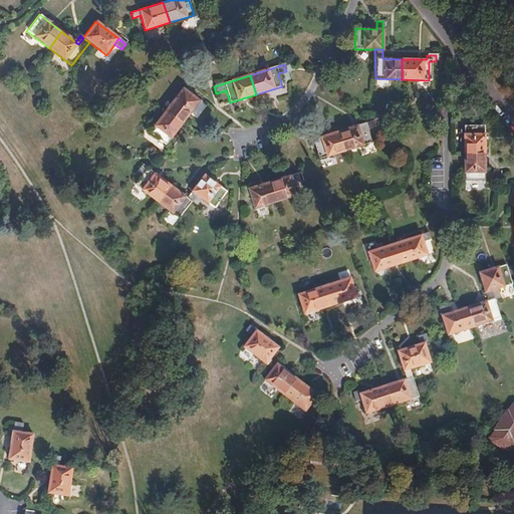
[(182,88),(165,110),(181,123),(198,101),(182,88)]
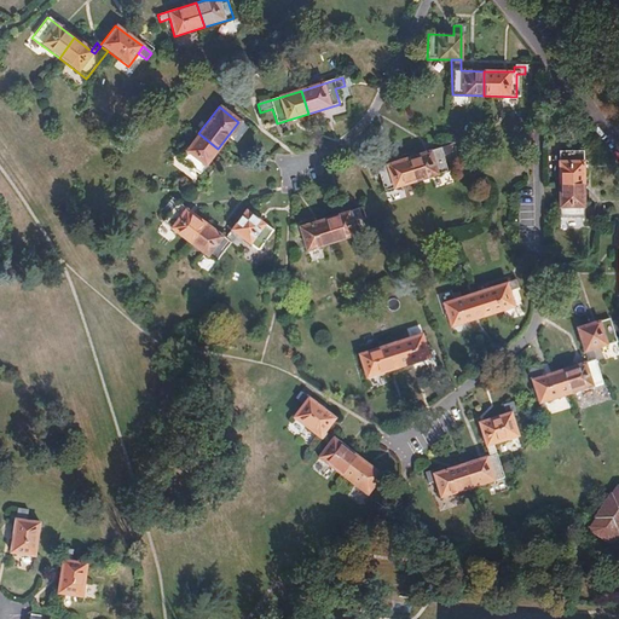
[(238,143),(248,126),(239,121),(230,137),(238,143)]
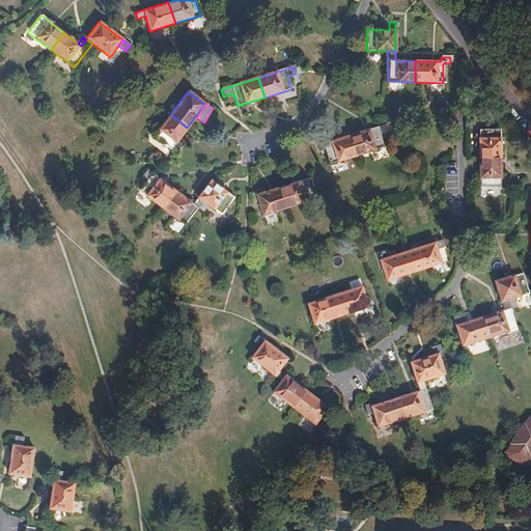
[(187,128),(170,114),(152,137),(169,149),(187,128)]
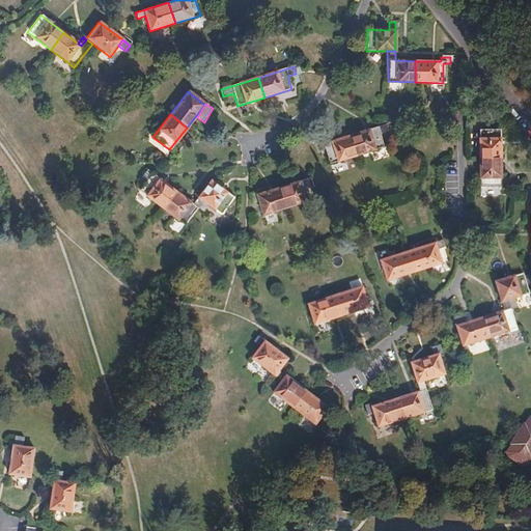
[(386,124),(376,127),(379,133),(387,130),(386,124)]
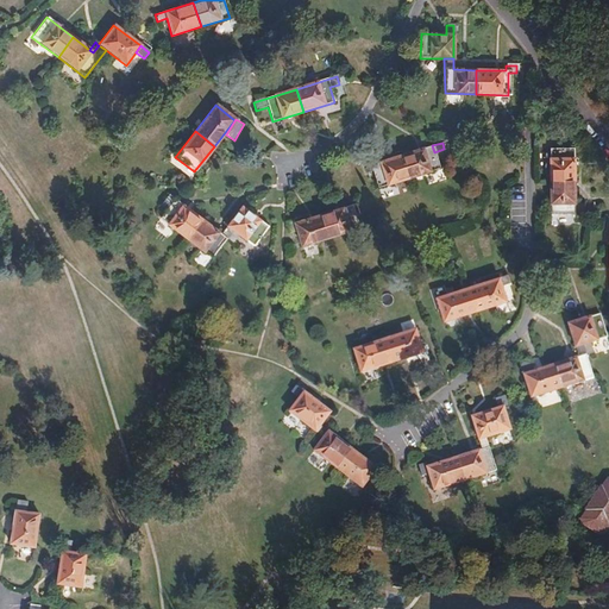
[(432,145),(401,156),(409,179),(439,169),(434,152),(432,145)]
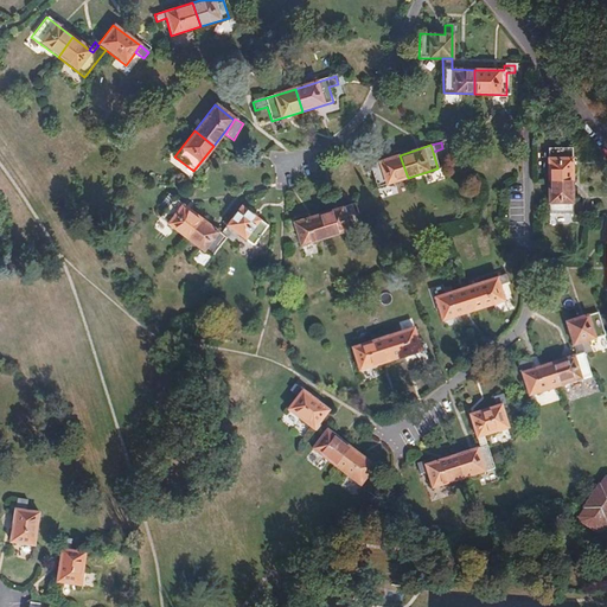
[(573,181),(572,148),(547,148),(548,181),(573,181)]
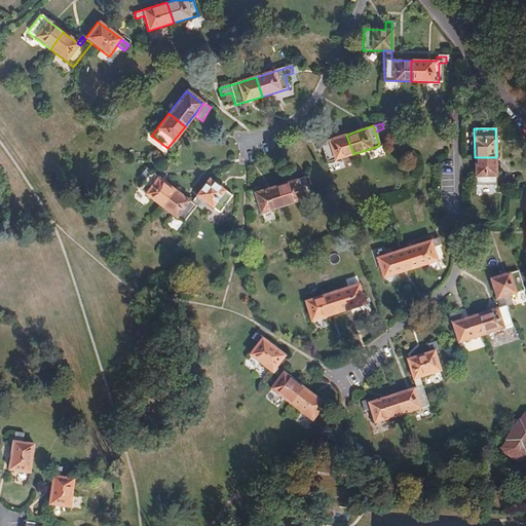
[(346,135),(325,141),(320,142),(322,148),(326,162),(353,154),(346,135)]
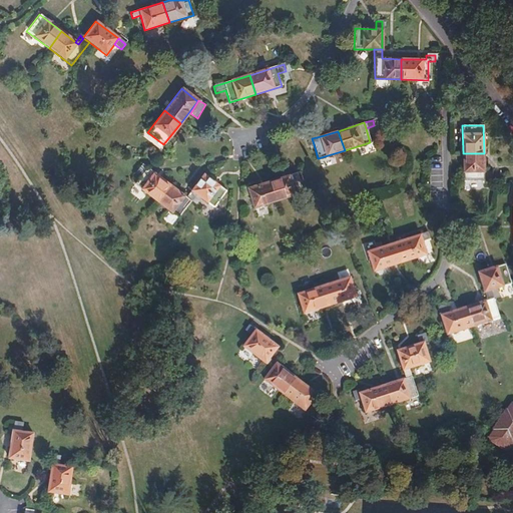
[(312,138),(317,137),(315,132),(305,135),(308,145),(314,144),(312,138)]
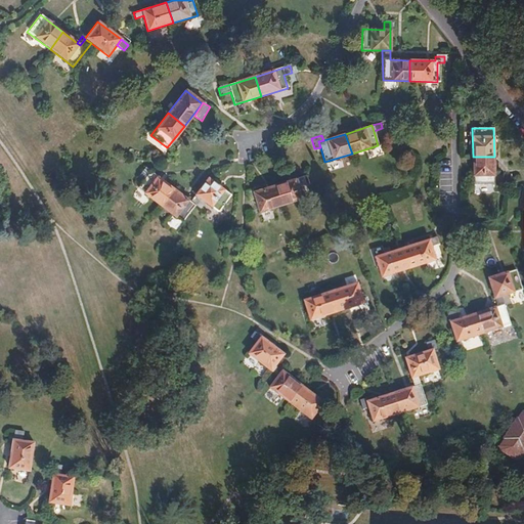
[(494,157),(473,157),(473,184),(494,184),(494,157)]
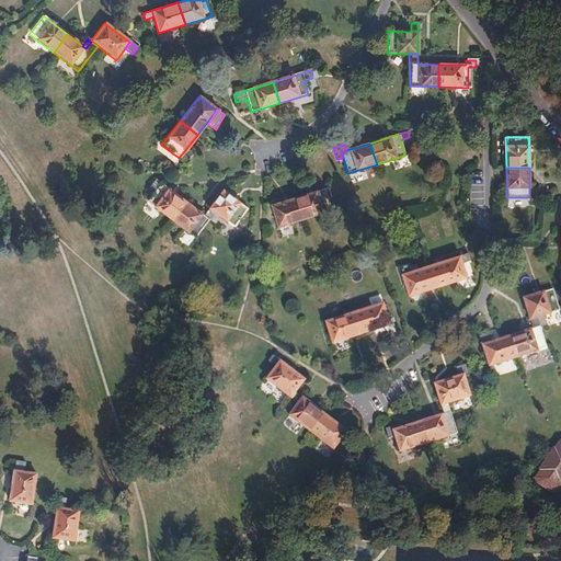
[(170,220),(184,202),(152,178),(148,183),(156,189),(146,202),(170,220)]
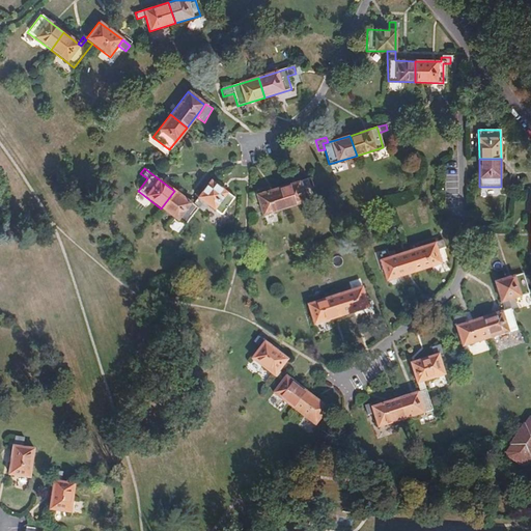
[(306,179),(280,188),(287,207),(312,199),(306,179)]
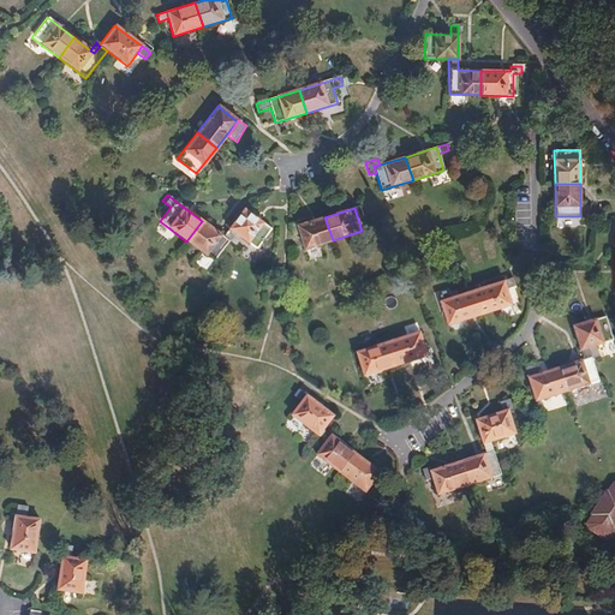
[(243,209),(227,230),(233,233),(255,250),(270,230),(243,209)]
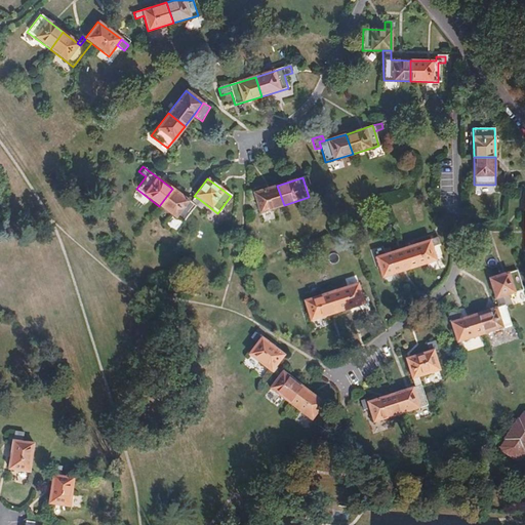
[(277,186),(253,193),(255,200),(259,213),(284,205),(277,186)]
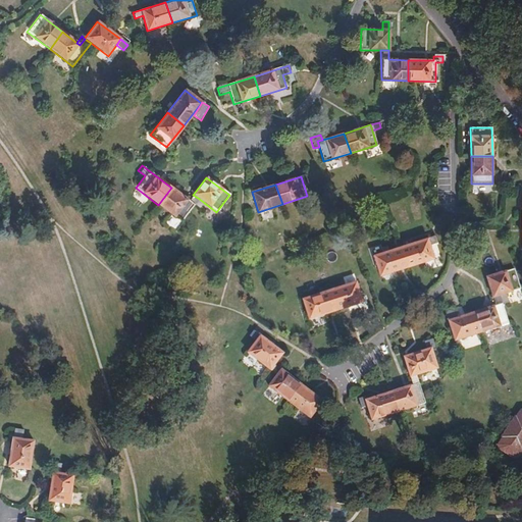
[(188,201),(171,188),(158,205),(180,221),(198,198),(193,195),(188,201)]
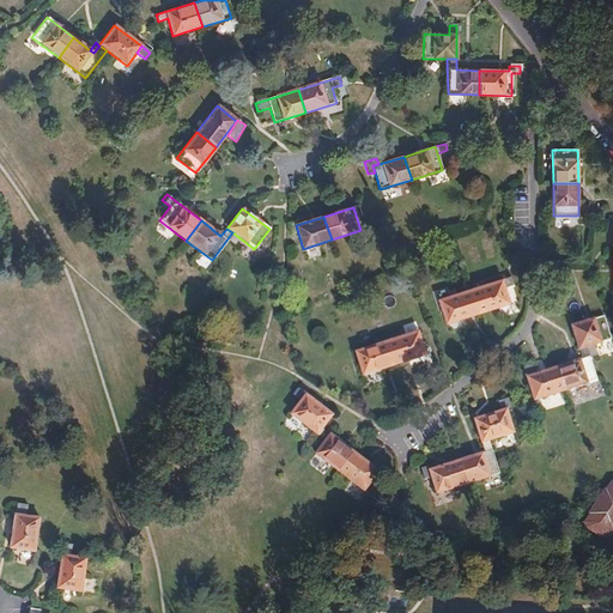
[(298,234),(296,225),(295,220),(286,224),(290,236),(298,234)]
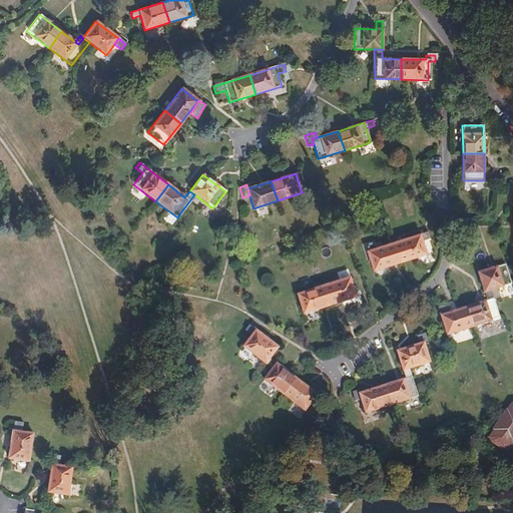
[(426,232),(419,234),(421,242),(429,239),(426,232)]
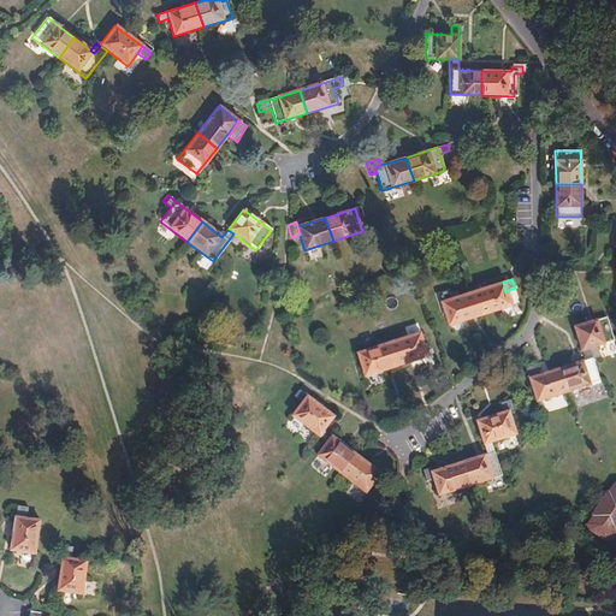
[(505,291),(503,282),(472,292),(479,315),(510,304),(505,291)]
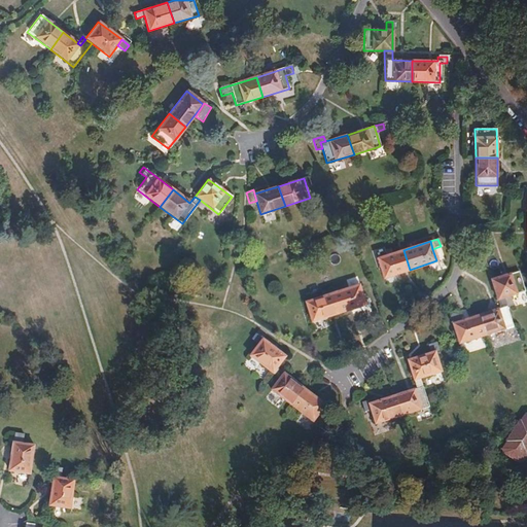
[(410,270),(403,250),(377,258),(383,278),(410,270)]
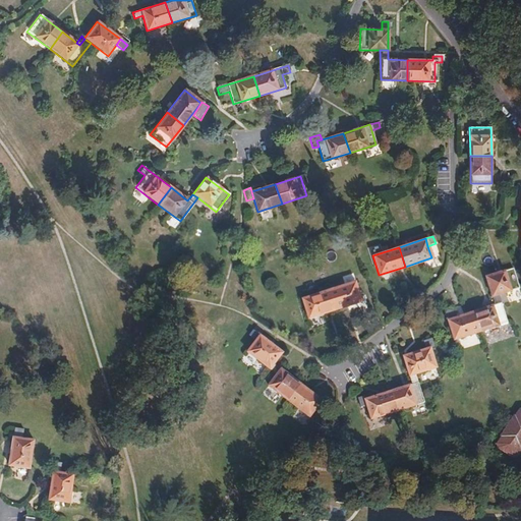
[(485,278),(491,297),(499,294),(505,292),(519,288),(513,269),(485,278)]
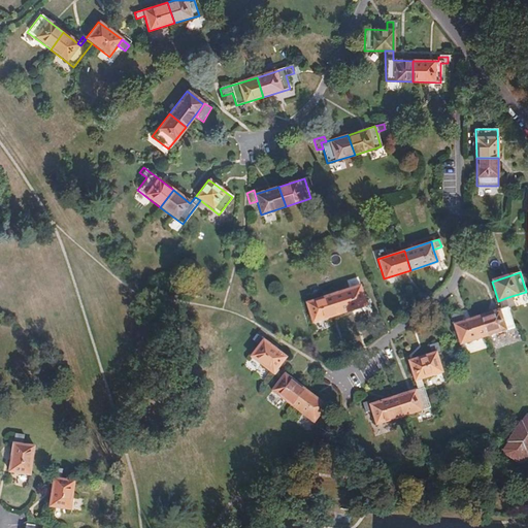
[(359,287),(332,295),(339,316),(366,307),(359,287)]
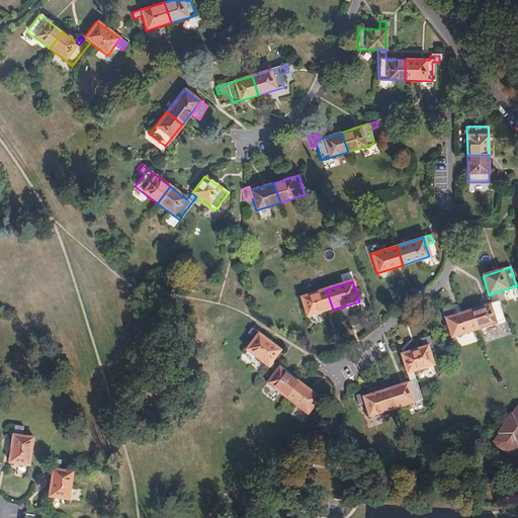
[(333,310),(326,289),(298,297),(306,318),(333,310)]
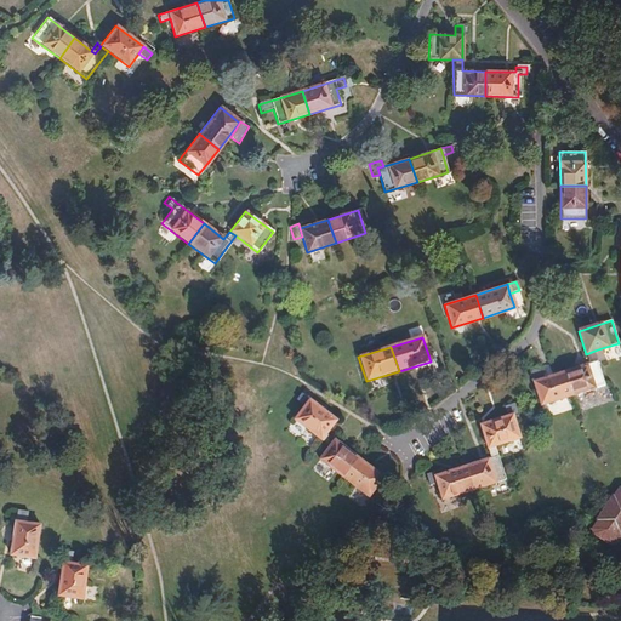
[(602,348),(594,351),(598,363),(605,360),(602,348)]
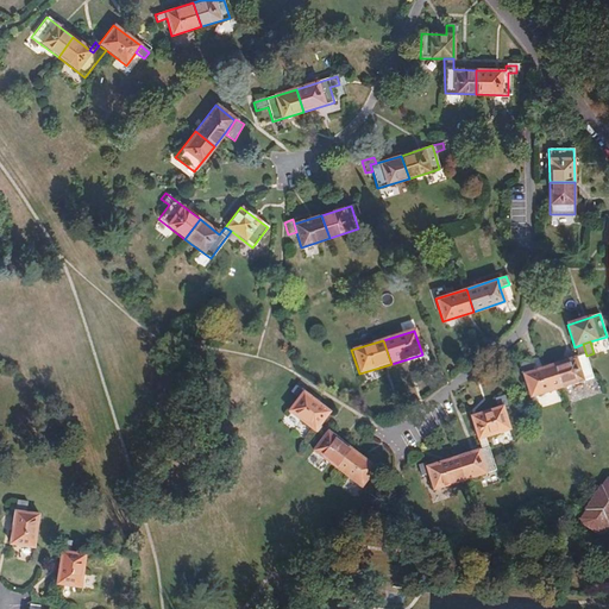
[(583,344),(575,347),(577,358),(554,365),(562,389),(594,378),(586,356),(583,344)]
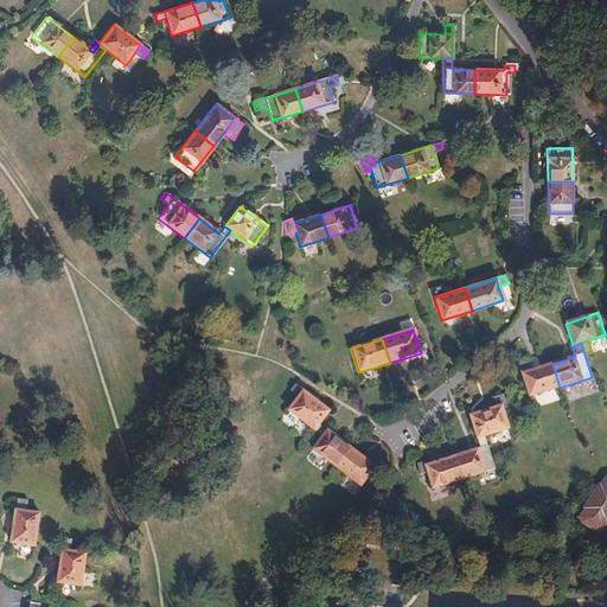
[(522,375),(531,371),(529,360),(518,364),(522,375)]
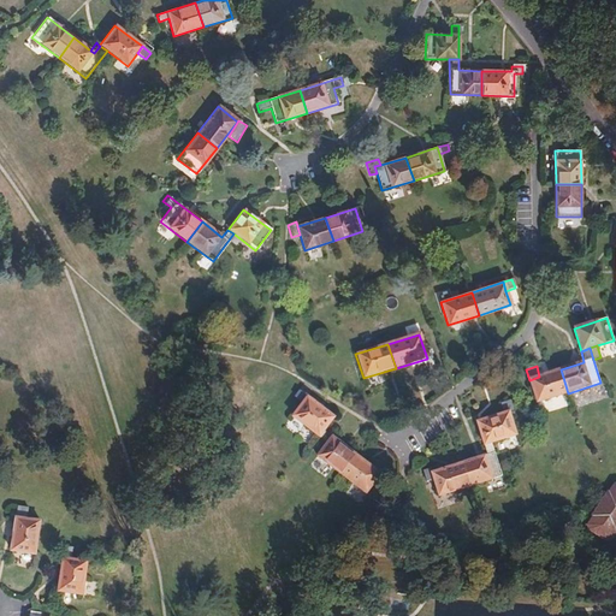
[(568,394),(561,369),(539,377),(529,380),(535,404),(568,394)]
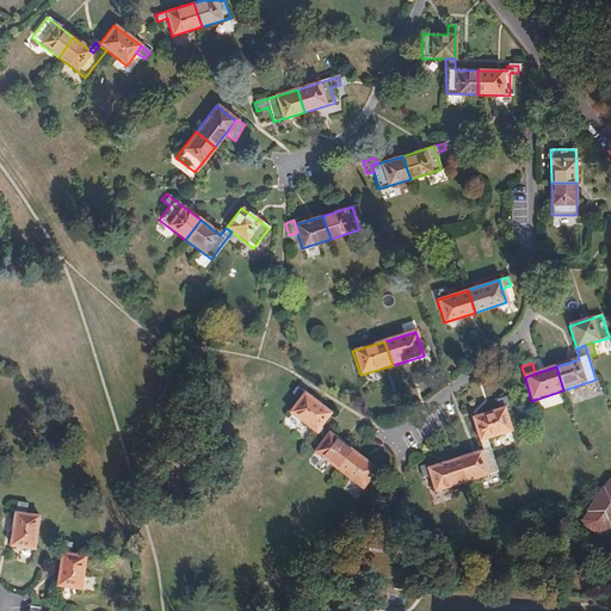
[(290,395),(298,402),(304,395),(295,388),(290,395)]
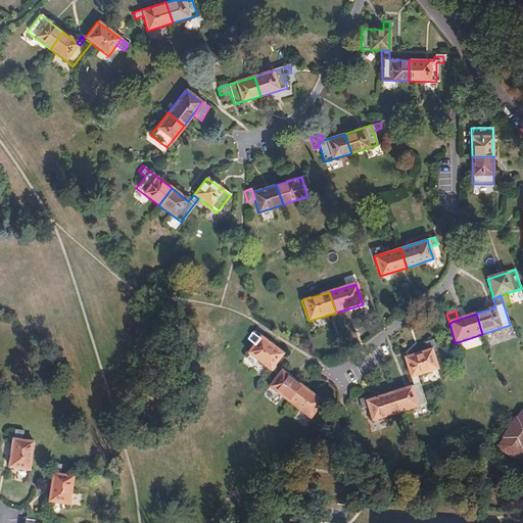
[(260,338),(255,344),(247,355),(277,377),(281,372),(275,367),(283,355),(260,338)]
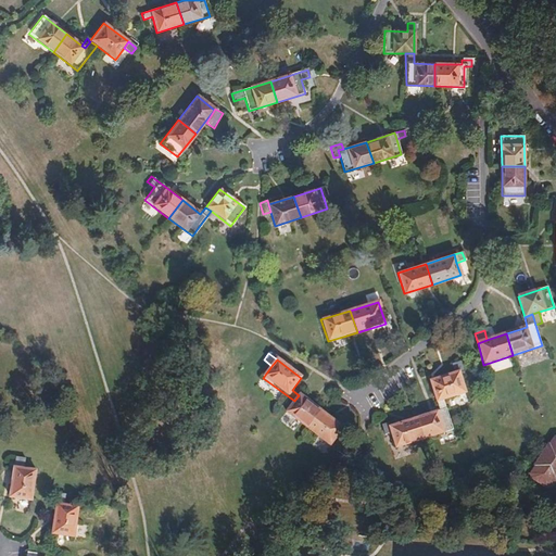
[(459,373),(462,379),(467,377),(462,362),(451,365),(454,374),(459,373)]
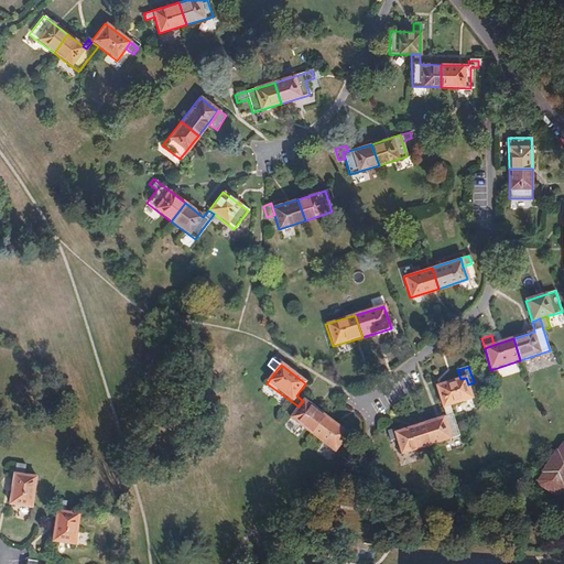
[(443,409),(451,407),(473,399),(468,384),(466,378),(461,379),(435,387),(443,409)]
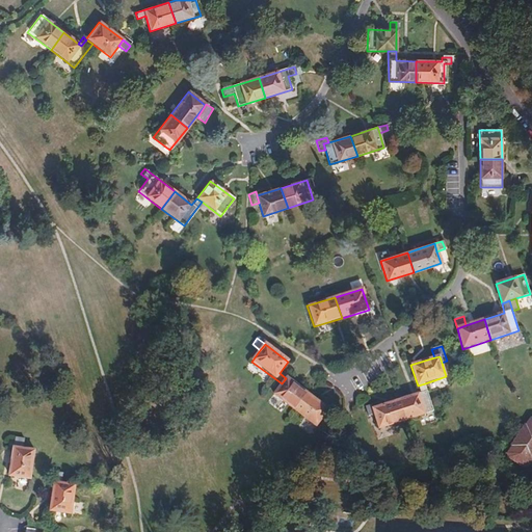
[(286,378),(282,383),(273,395),(294,411),(307,394),(286,378)]
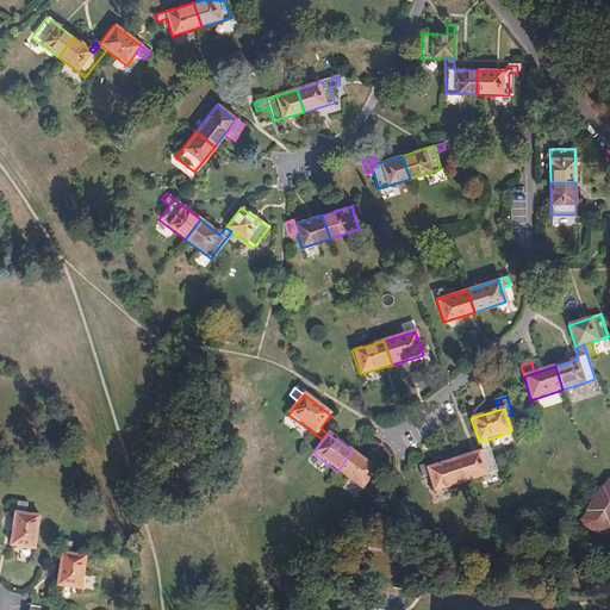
[(497,472),(487,440),(479,442),(481,452),(458,459),(466,483),(497,472)]
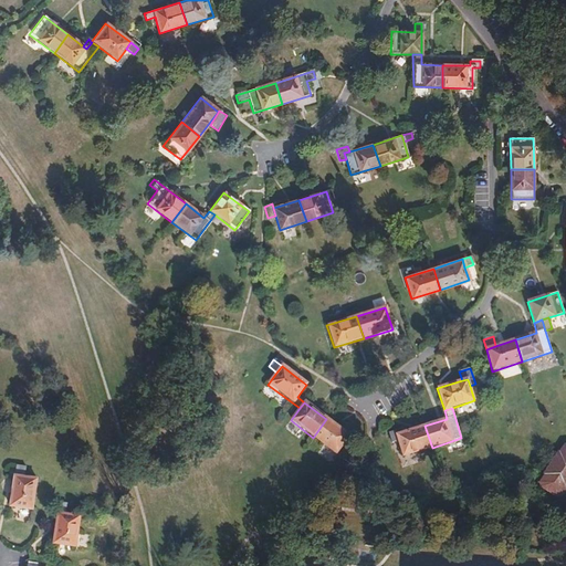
[(326,419),(313,438),(336,454),(349,437),(326,419)]
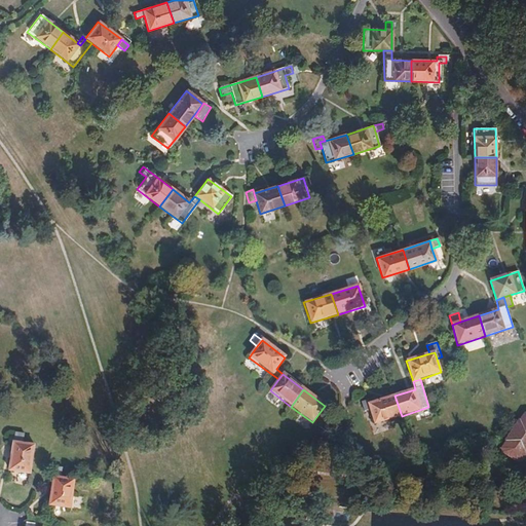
[(374,424),(402,416),(395,396),(369,405),(368,405),(370,411),(374,424)]
